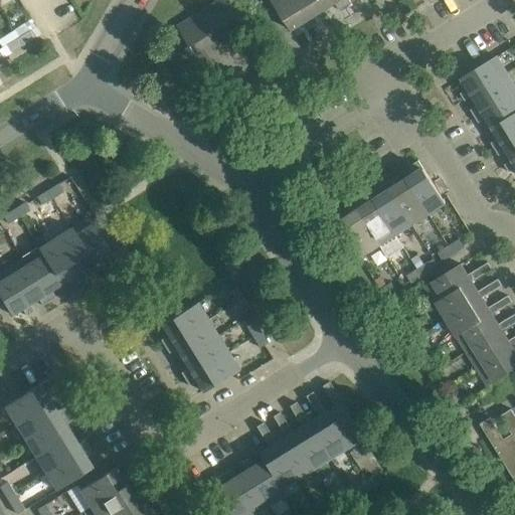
[(232,0),(218,0),(177,26),(182,34),(177,52),(170,57),(189,90),(210,76),(205,69),(213,64),(204,49),(239,26),(234,18),(242,14),(232,0)]
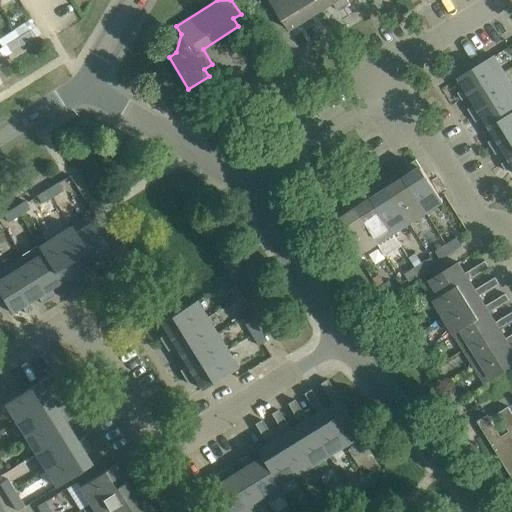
[(269,0),(289,30),(300,23),(304,30),(310,26),(293,0),(269,0)]
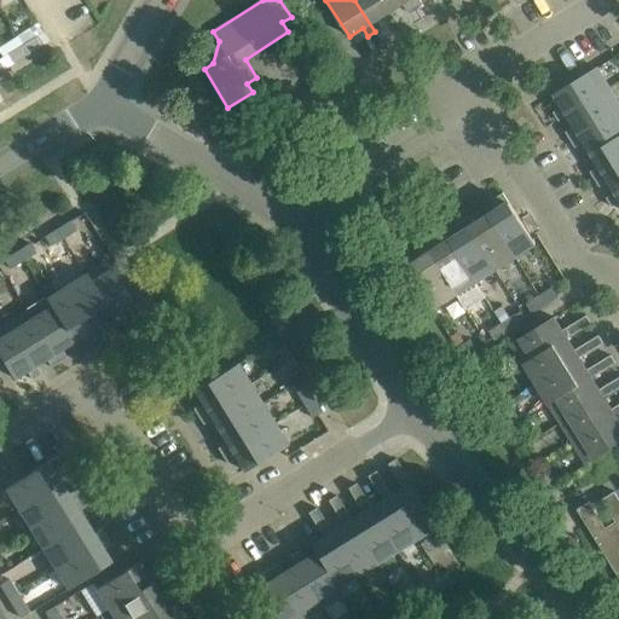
[(389,11),(382,0),(354,0),(375,32),(382,28),(377,19),(389,11)]
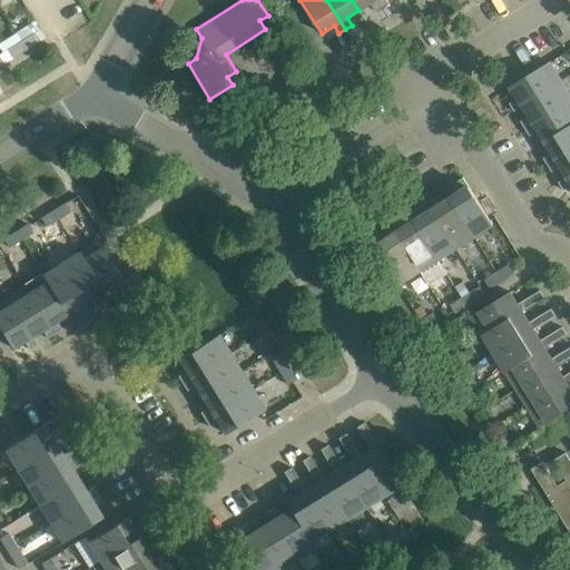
[(382,7),(376,0),(352,0),(359,10),(370,3),(375,11),(382,7)]
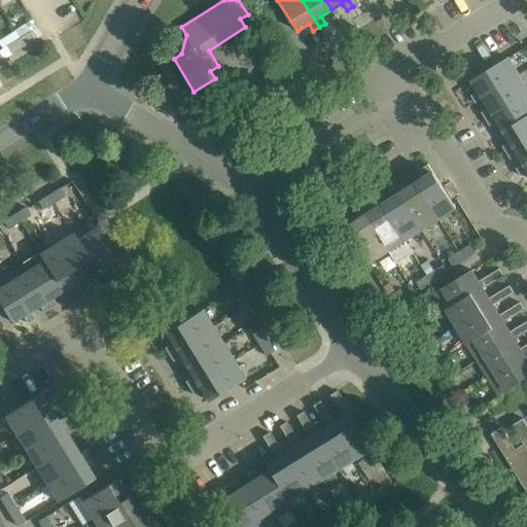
[(36,38),(32,30),(19,38),(24,46),(36,38)]
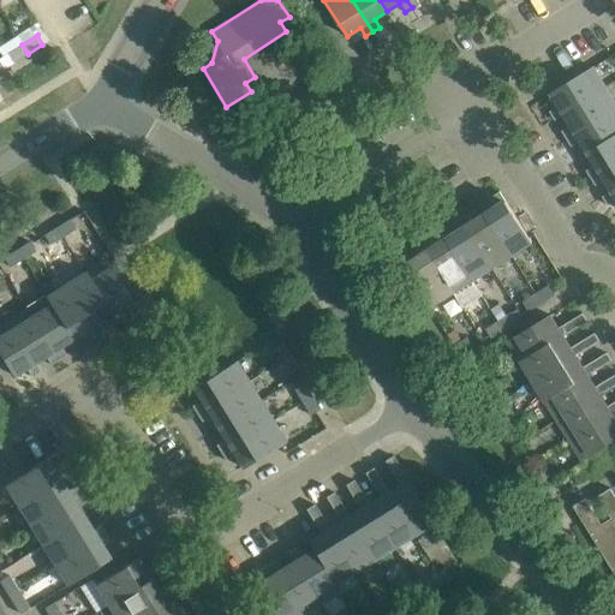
[(17,36),(0,46),(0,53),(3,57),(9,66),(13,63),(28,54),(22,45),(17,36)]
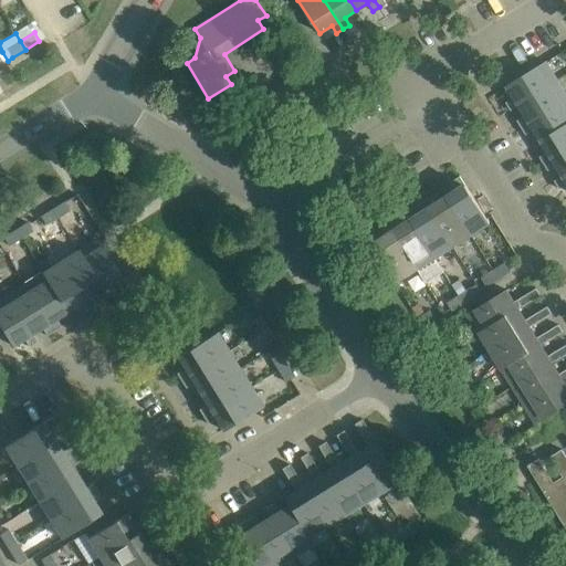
[(510,108),(557,80),(545,61),(506,85),(514,97),(506,103),(510,108)]
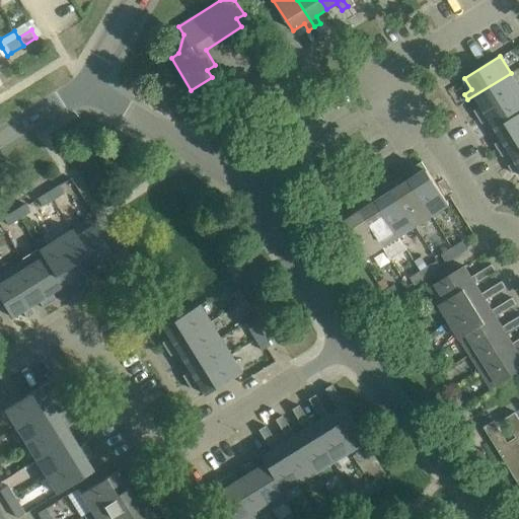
[(518,90),(518,86),(511,73),(467,99),(468,100),(475,96),(482,106),(474,110),(478,116),(518,90)]
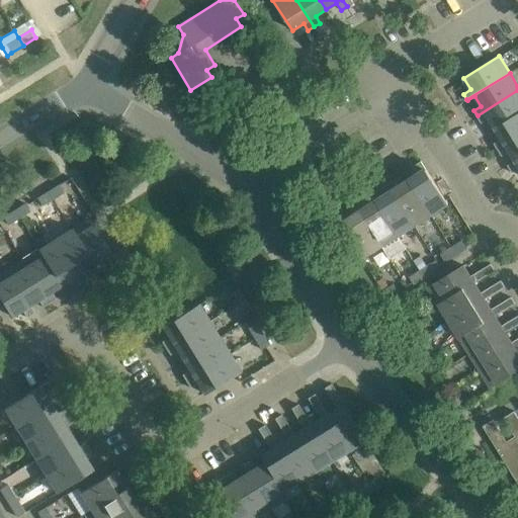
[(495,127),(517,113),(517,90),(478,115),(482,122),(489,117),(495,127)]
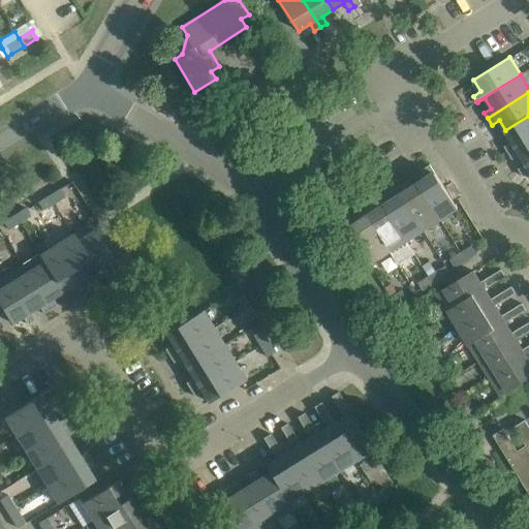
[(528,138),(528,116),(505,130),(512,142),(505,147),(508,152),(528,138)]
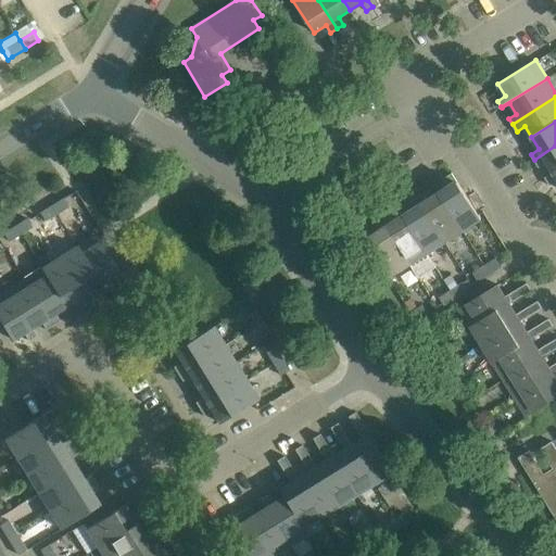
[(553,173),(555,171),(555,146),(534,160),(539,166),(546,162),(553,173)]
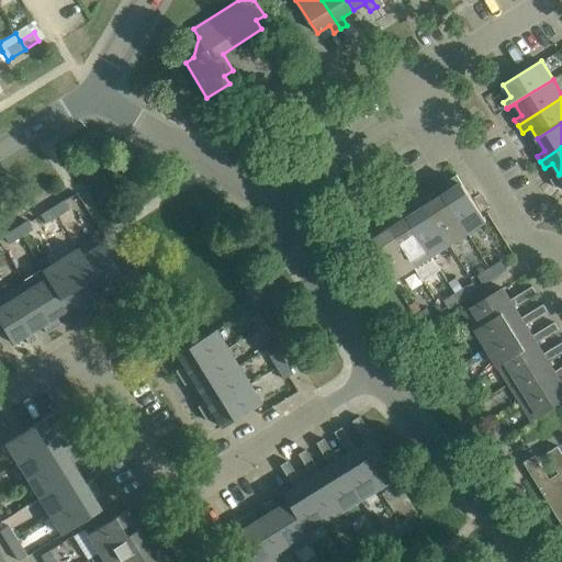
[(561,172),(559,175),(551,179),(555,187),(561,181),(561,172)]
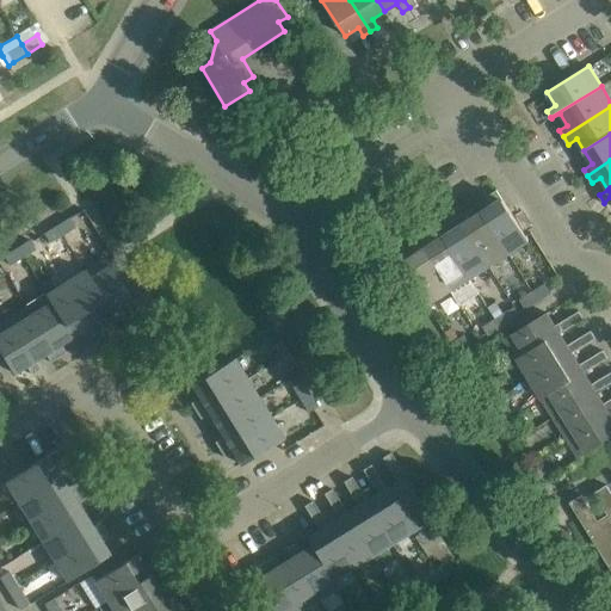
[(528,240),(525,235),(501,199),(501,201),(495,191),(487,196),(493,204),(481,213),(507,253),(528,240)]
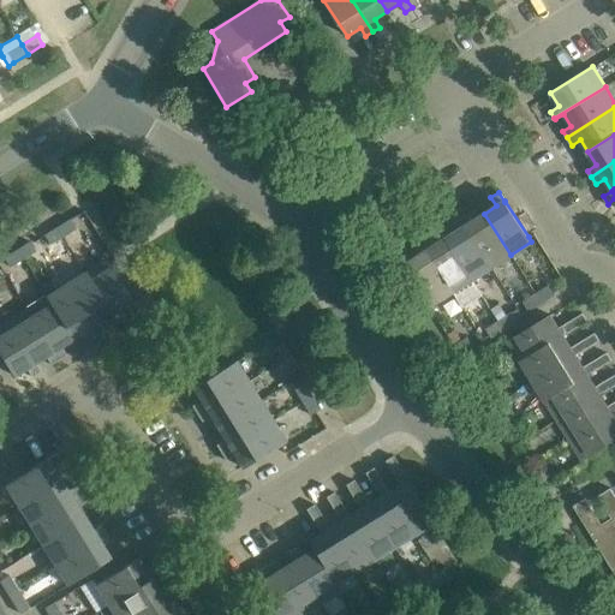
[(491,267),(511,255),(484,214),(472,221),(466,213),(460,218),(491,267)]
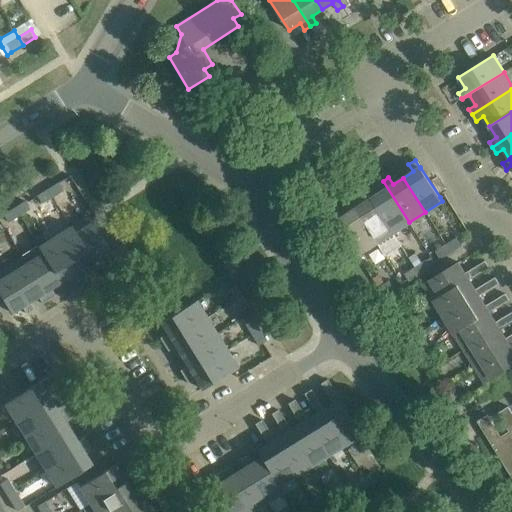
[(393,233),(409,222),(383,181),(377,185),(381,192),(371,198),(393,233)]
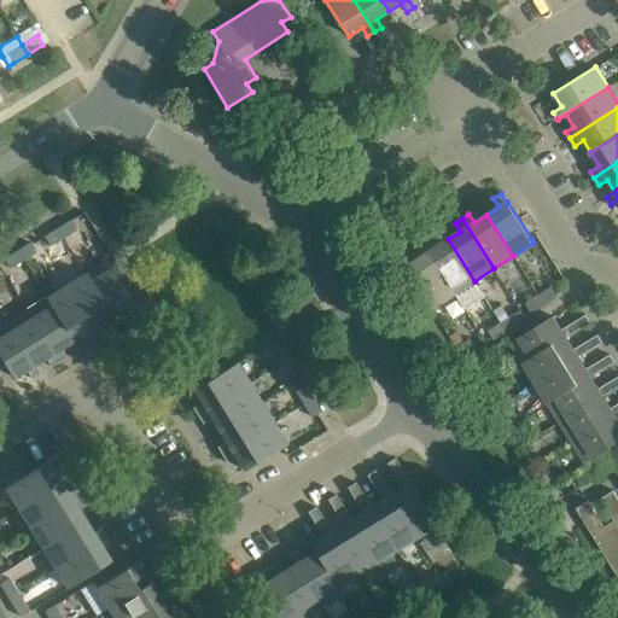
[(57,228),(63,238),(75,229),(69,220),(57,228)]
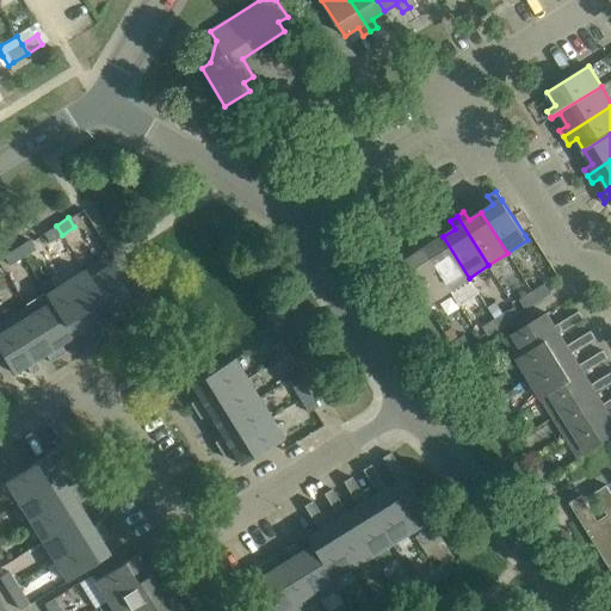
[(49,244),(62,235),(56,226),(43,234),(49,244)]
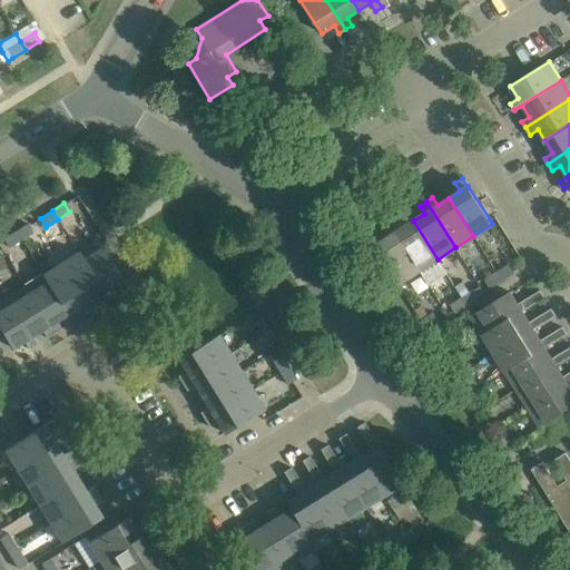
[(420,271),(428,284),(445,272),(438,259),(413,220),(402,228),(396,220),(391,225),(420,271)]
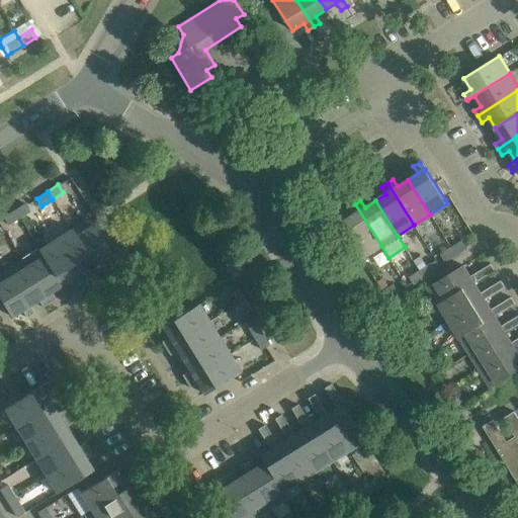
[(13,210),(18,219),(29,211),(24,203),(13,210)]
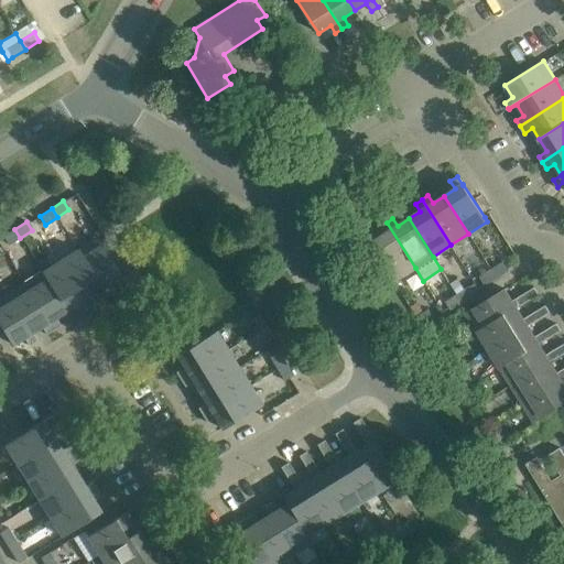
[(398,280),(415,268),(387,223),(380,227),(384,235),(373,242),(398,280)]
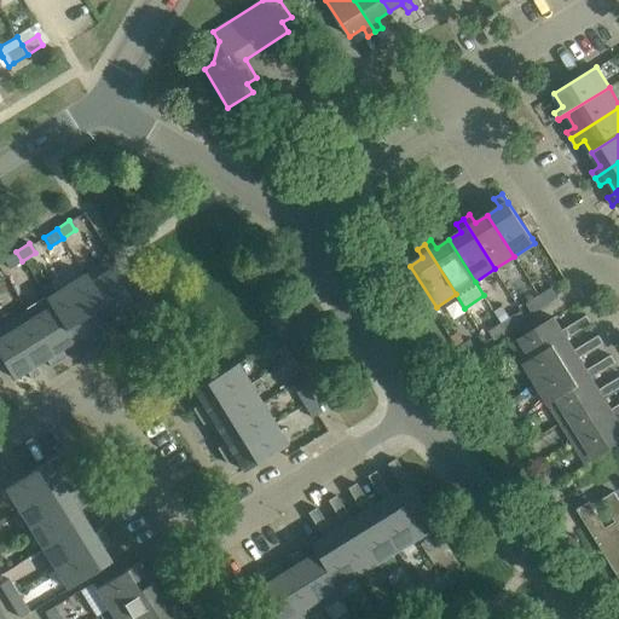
[(9,268),(22,261),(16,252),(3,260),(9,268)]
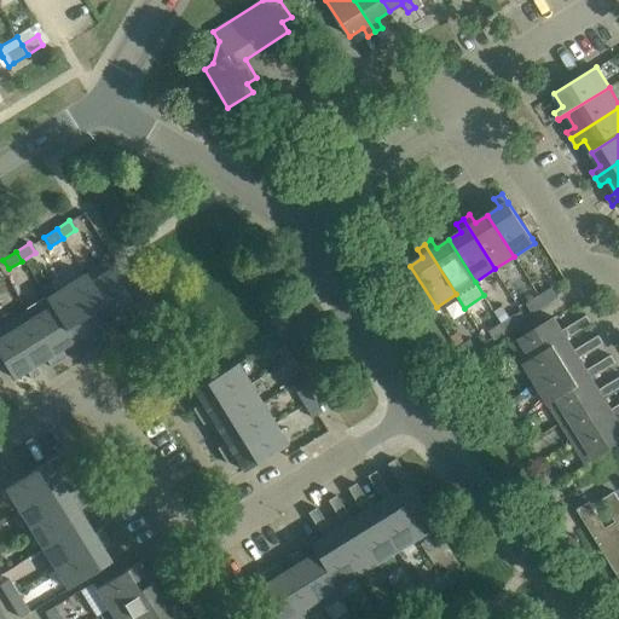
[(105,261),(85,275),(110,317),(116,325),(123,320),(119,312),(132,304),(105,261)]
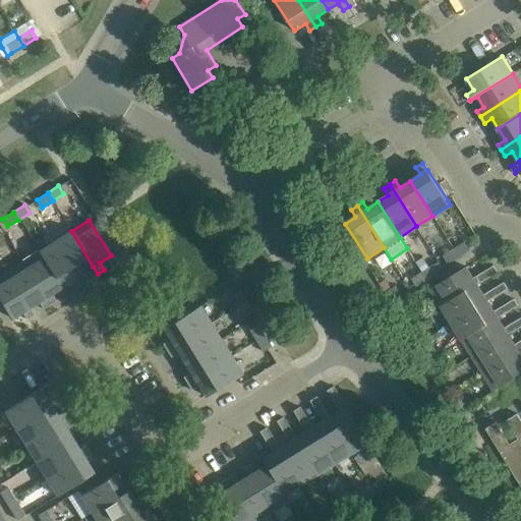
[(55,241),(81,284),(88,280),(83,273),(93,267),(71,231),(55,241)]
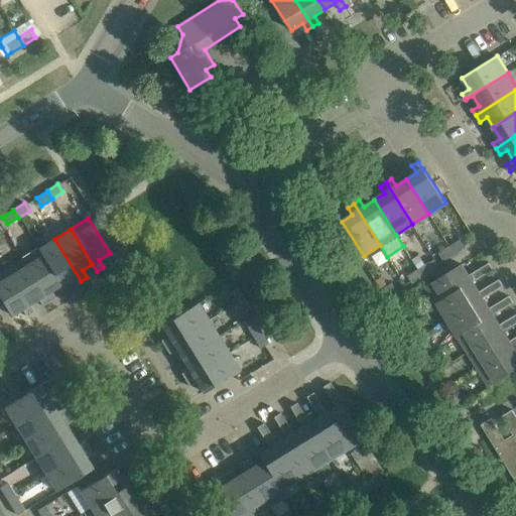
[(54,239),(37,249),(59,284),(71,278),(75,285),(81,281),(54,239)]
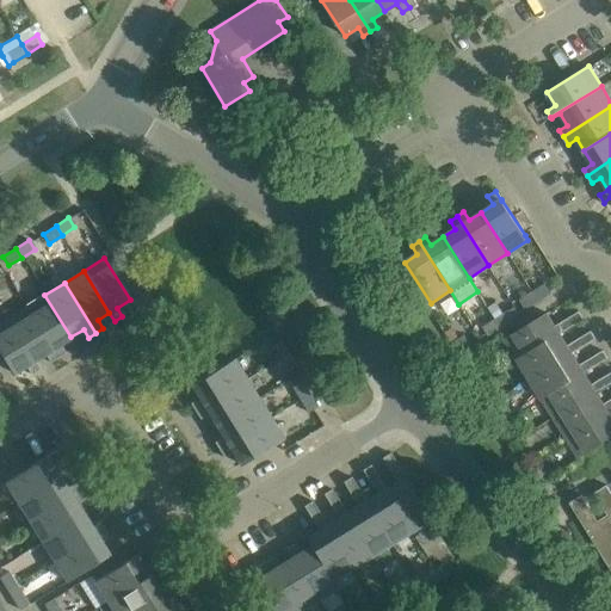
[(545,284),(532,291),(538,301),(551,294),(545,284)]
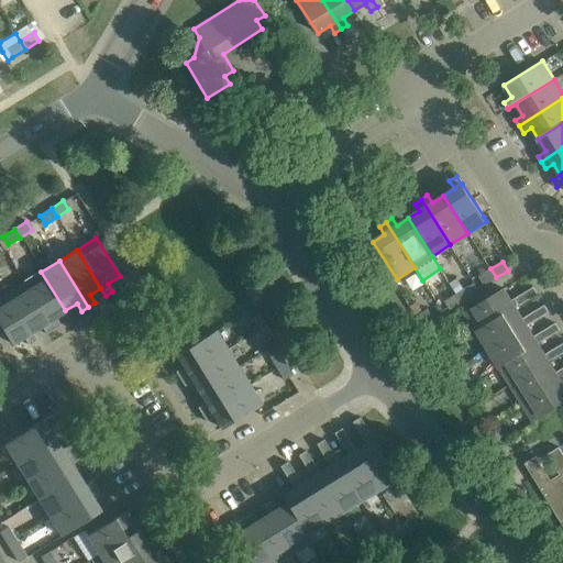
[(484,285),(496,277),(490,268),(478,276),(484,285)]
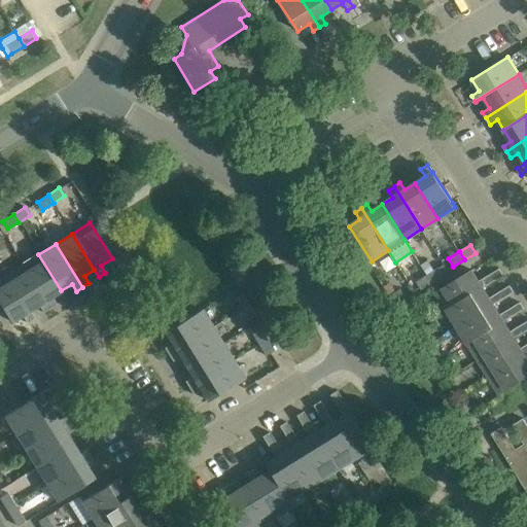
[(22,265),(48,308),(55,305),(50,296),(61,290),(38,254),(22,265)]
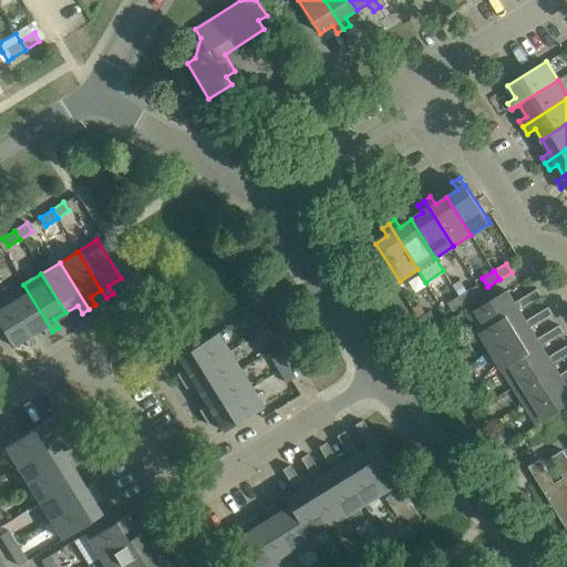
[(23,285),(6,296),(30,334),(41,328),(45,336),(52,331),(23,285)]
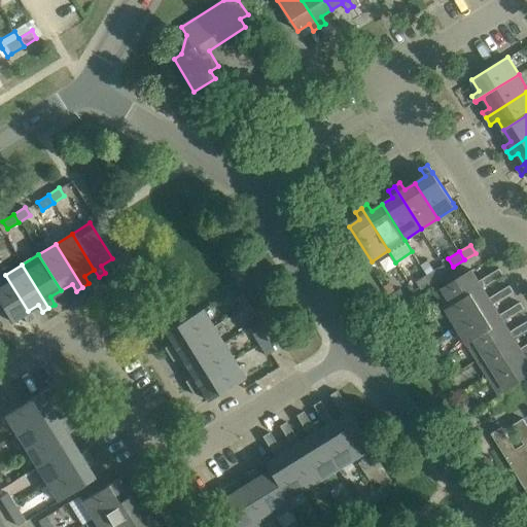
[(444,276),(442,274),(438,268),(427,275),(432,283),(444,276)]
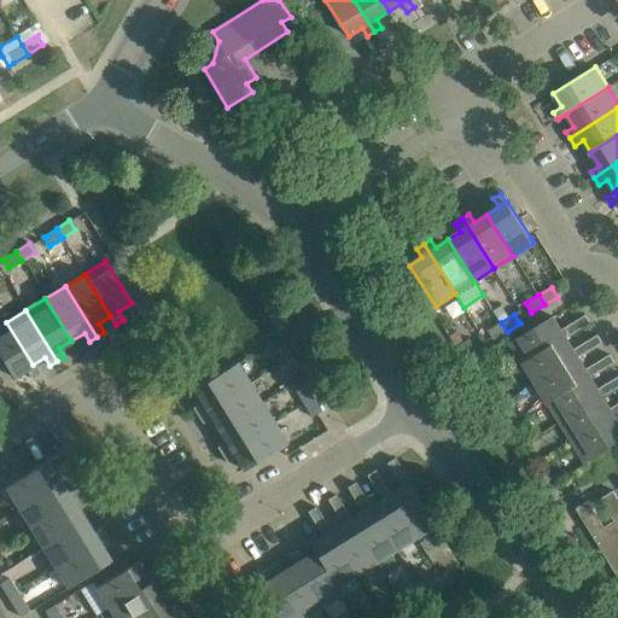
[(523,362),(566,337),(590,322),(586,314),(561,330),(553,316),(511,342),(523,362)]
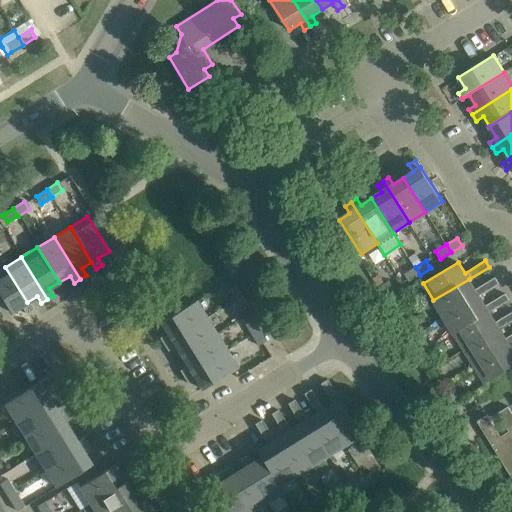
[(25,313),(32,309),(27,302),(5,267),(0,270),(0,297),(10,313),(21,306),(25,313)]
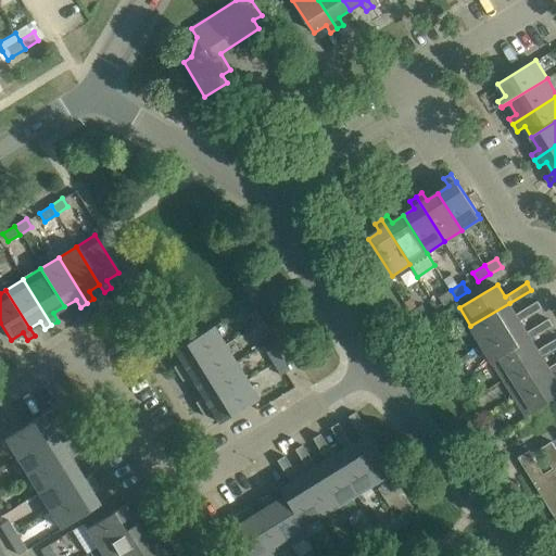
[(444,306),(456,299),(451,290),(439,298),(444,306)]
